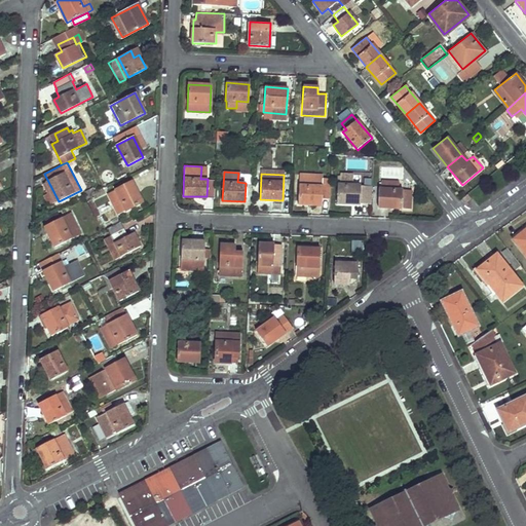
[(322,204),(323,177),(300,177),(299,203),(322,204)]
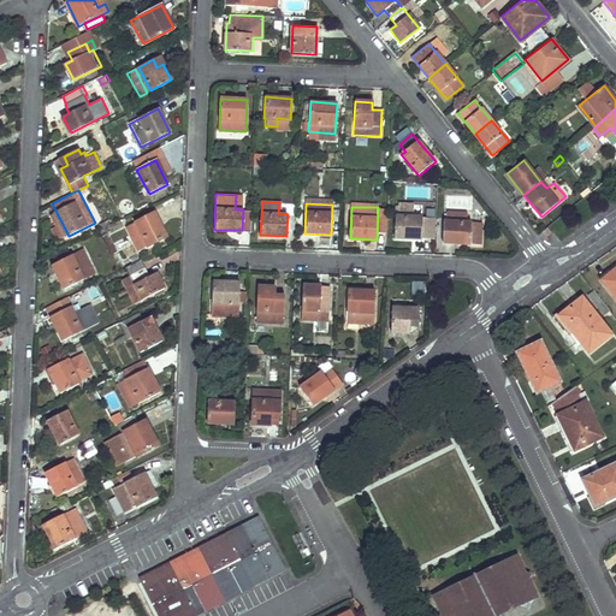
[(467,212),(448,212),(446,220),(444,220),(443,237),(460,238),(460,243),(480,243),(481,230),(471,230),(471,221),(467,221),(467,212)]
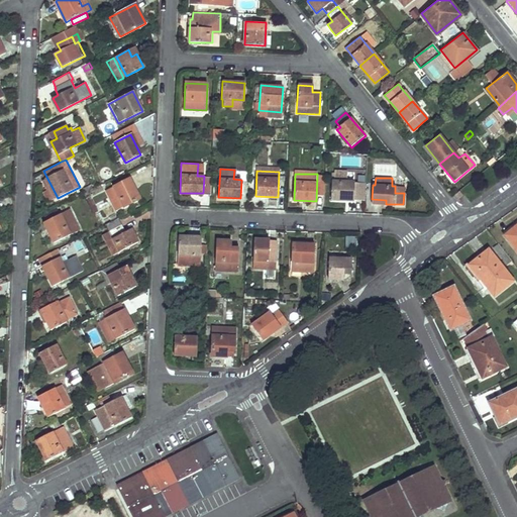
[(139,199),(129,179),(106,190),(117,210),(139,199)]
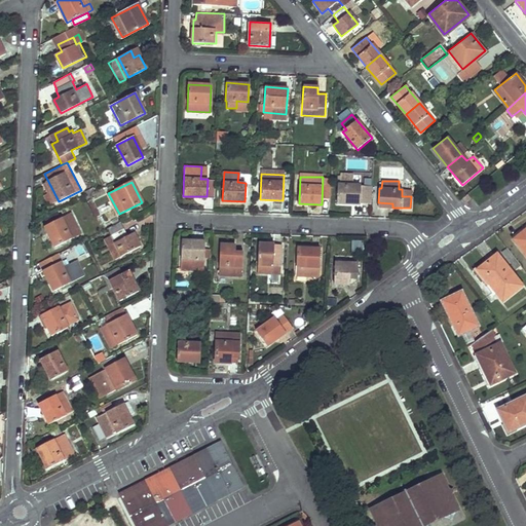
[(359,203),(360,185),(337,184),(336,202),(359,203)]
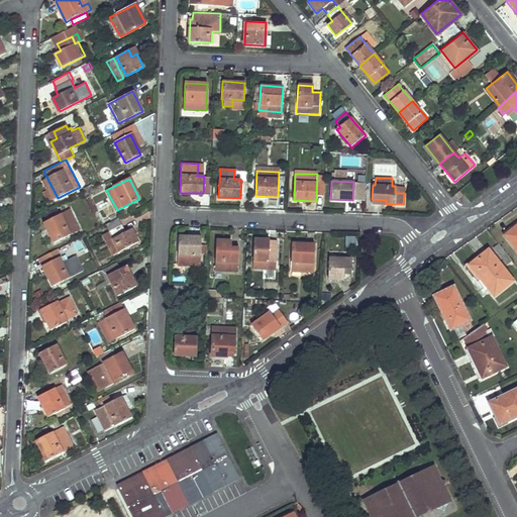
[(462,194),(459,190),(453,195),(456,199),(462,194)]
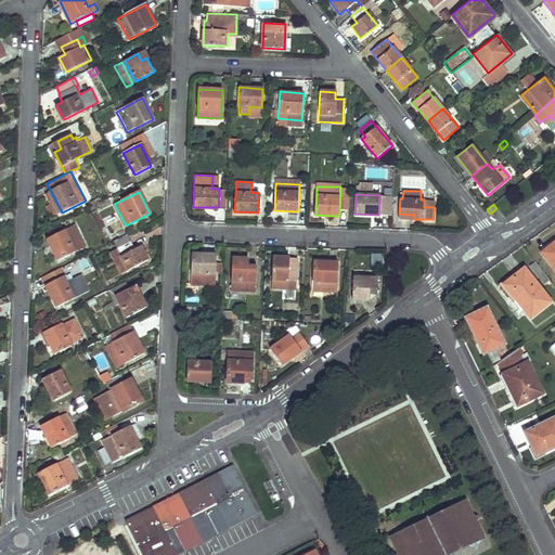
[(47,239),(59,260),(75,253),(74,250),(87,244),(77,223),(47,239)]
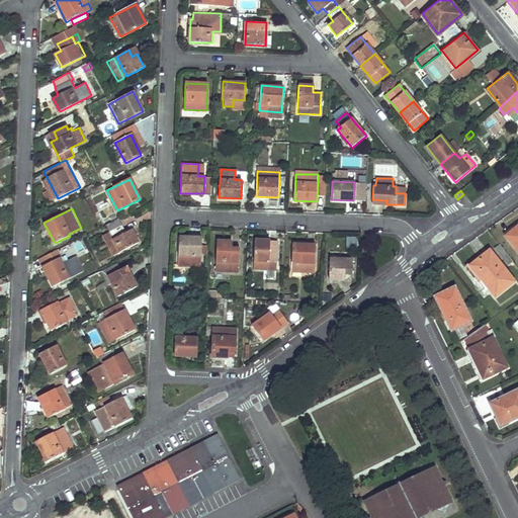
[(109,232),(121,225),(118,219),(106,226),(109,232)]
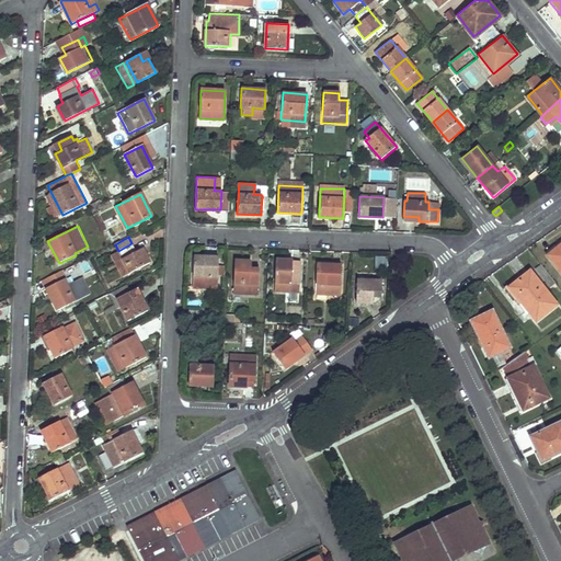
[(141,249),(136,251),(132,243),(118,251),(112,254),(123,276),(149,263),(141,249)]
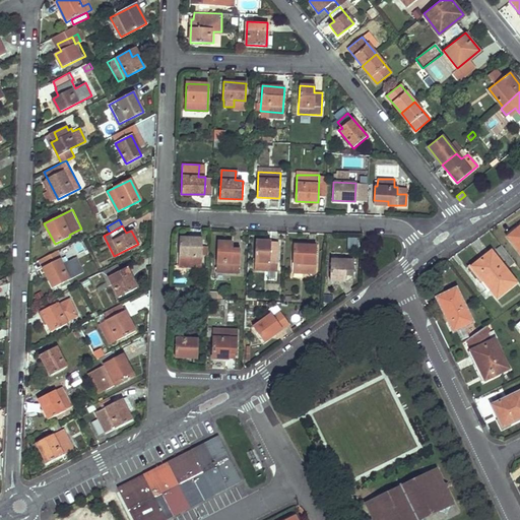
[(519,228),(510,237),(519,249),(519,228)]
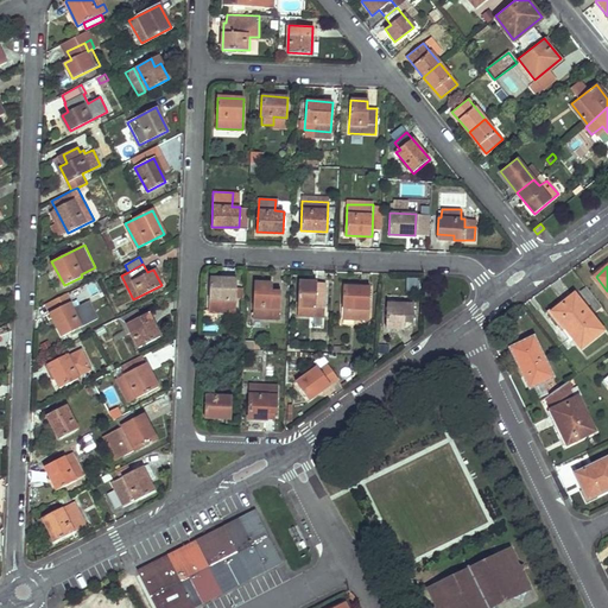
[(235,312),(236,296),(236,278),(210,277),(209,310),(235,312)]
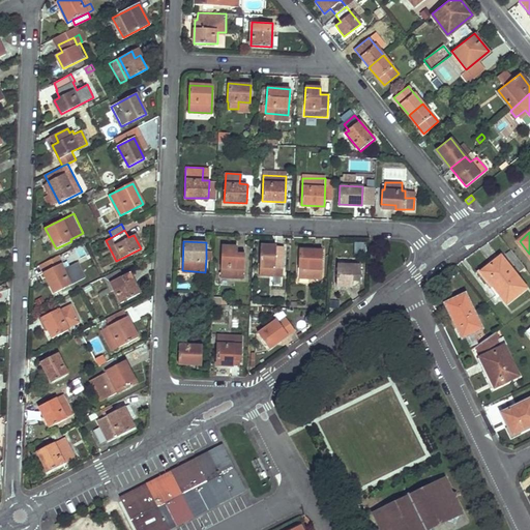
[(274,266),(284,267),(285,245),(261,244),(260,273),(274,274),(274,266)]
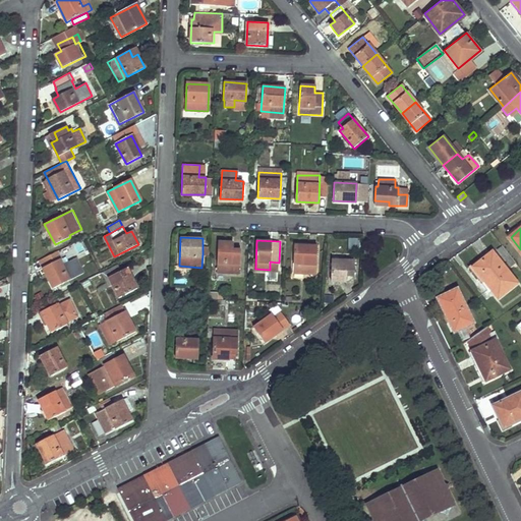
[(240,249),(233,249),(233,242),(219,241),(217,271),(239,272),(240,249)]
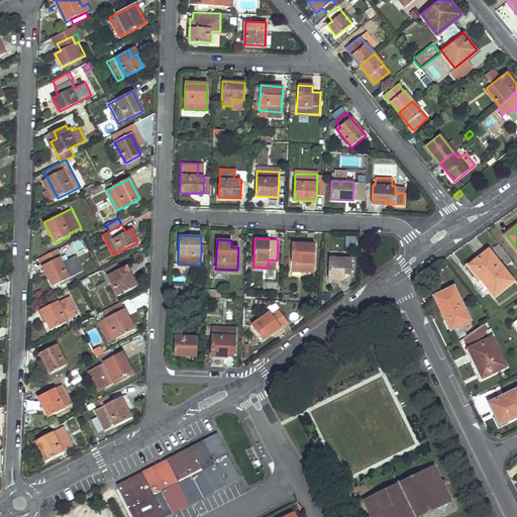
[(313,271),(314,244),(293,243),(292,270),(313,271)]
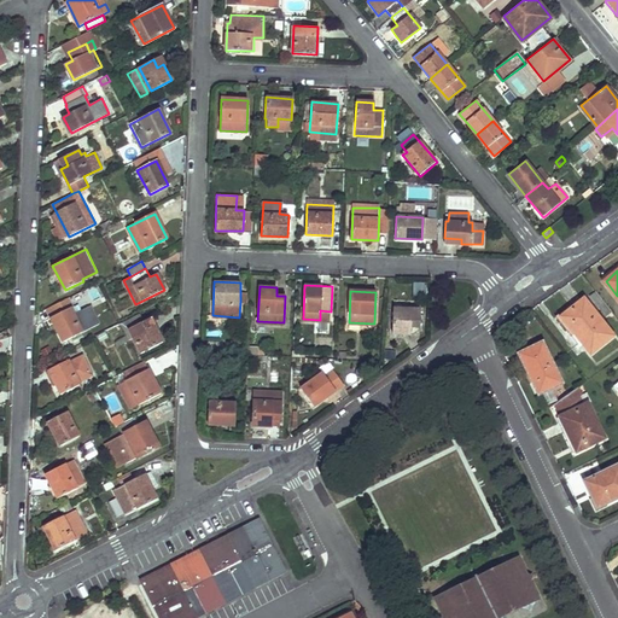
[(613,336),(583,298),(560,318),(590,355),(613,336)]
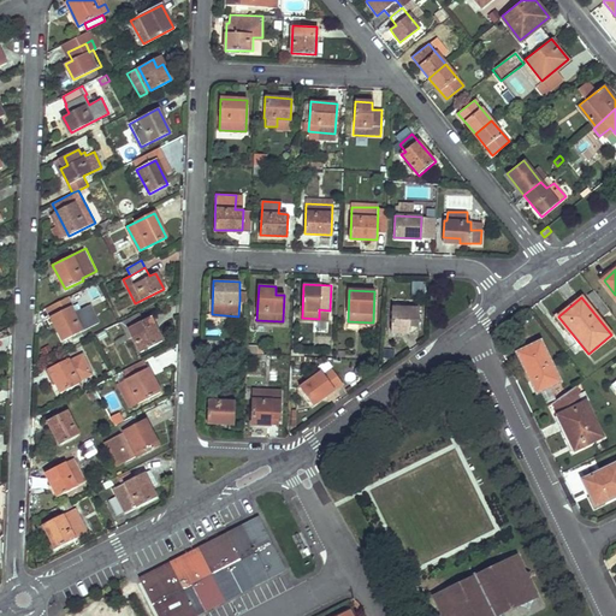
[(89,304),(73,313),(70,307),(51,317),(64,341),(99,323),(89,304)]
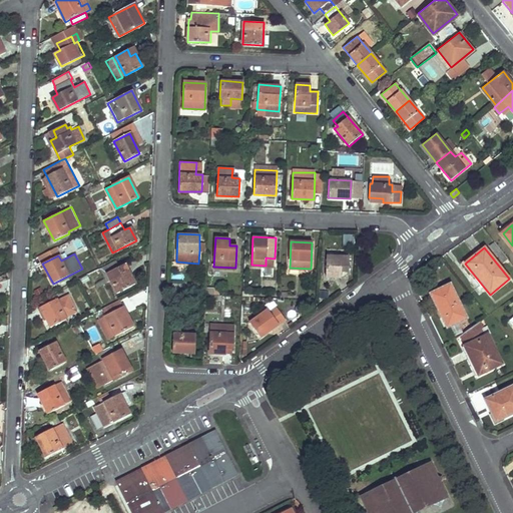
[(341,271),(349,271),(350,257),(328,255),(327,276),(341,277),(341,271)]
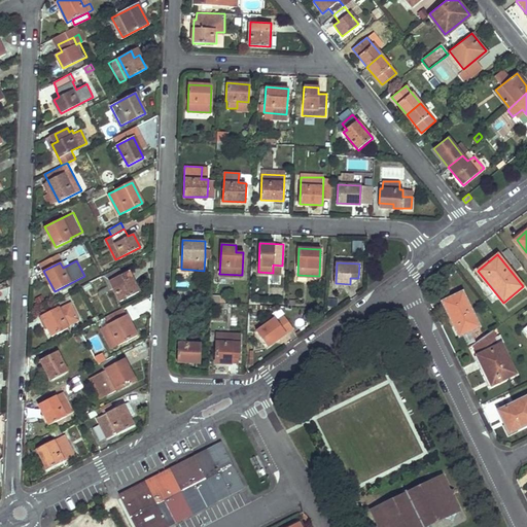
[(139,291),(128,272),(120,275),(117,269),(103,276),(110,290),(113,288),(120,301),(139,291)]
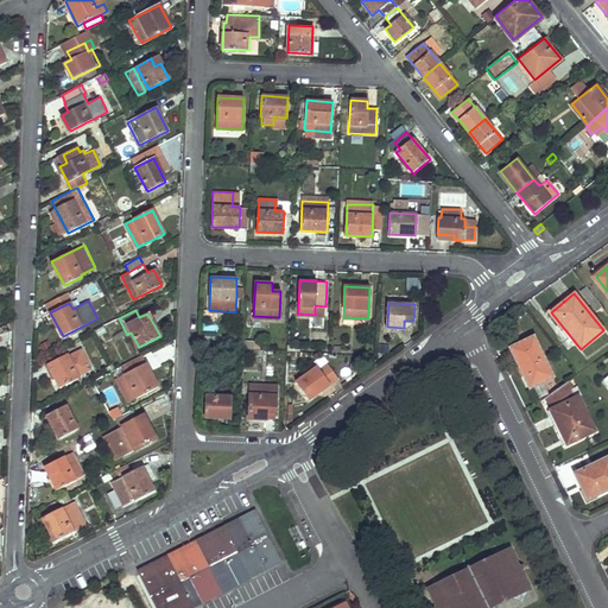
[(515,361),(530,388),(552,377),(533,336),(513,347),(519,359),(515,361)]
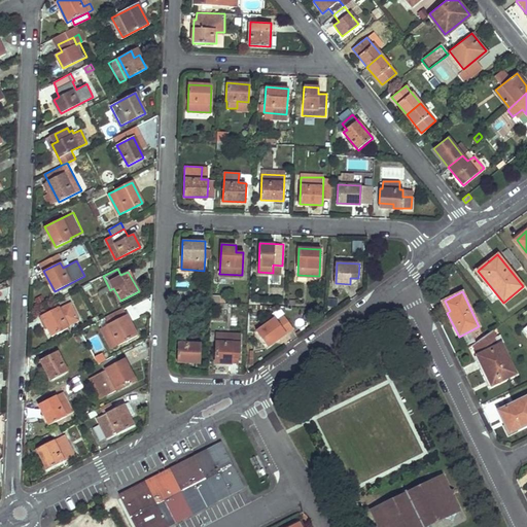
[(78,320),(70,305),(60,310),(59,308),(41,315),(53,337),(69,328),(67,325),(78,320)]
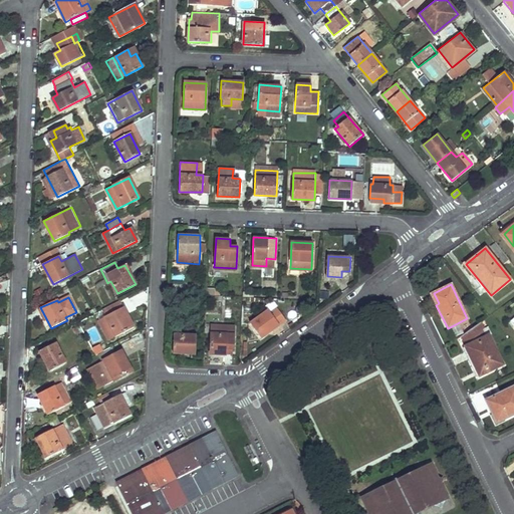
[(101,310),(102,313),(114,337),(134,327),(120,300),(101,310)]
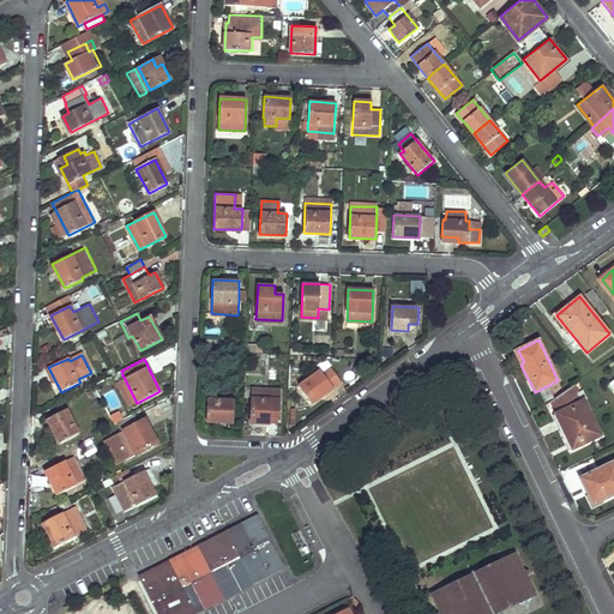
[(331,368),(323,373),(320,369),(299,385),(311,403),(341,381),(331,368)]
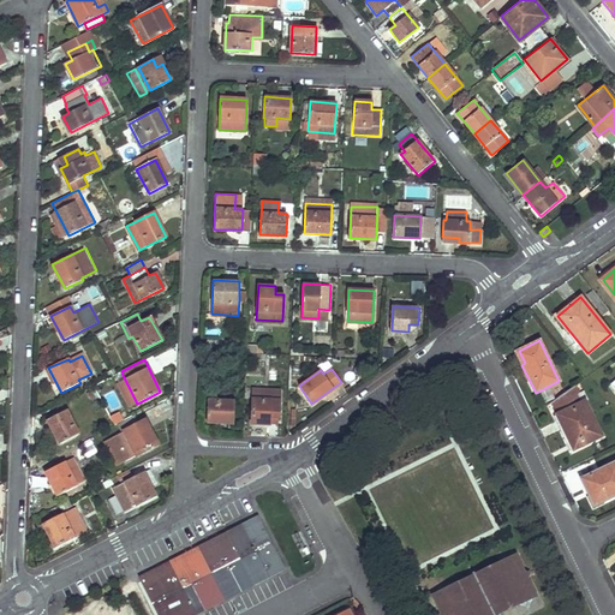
[(270,416),(279,417),(280,390),(254,388),(251,423),(270,424),(270,416)]
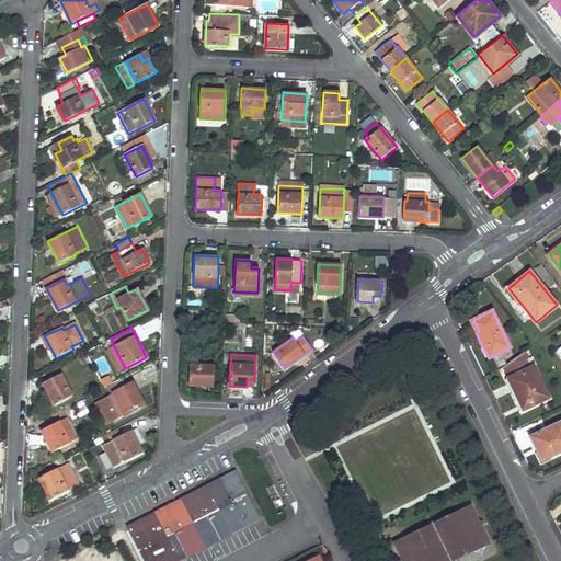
[(215,386),(215,366),(190,365),(190,385),(215,386)]
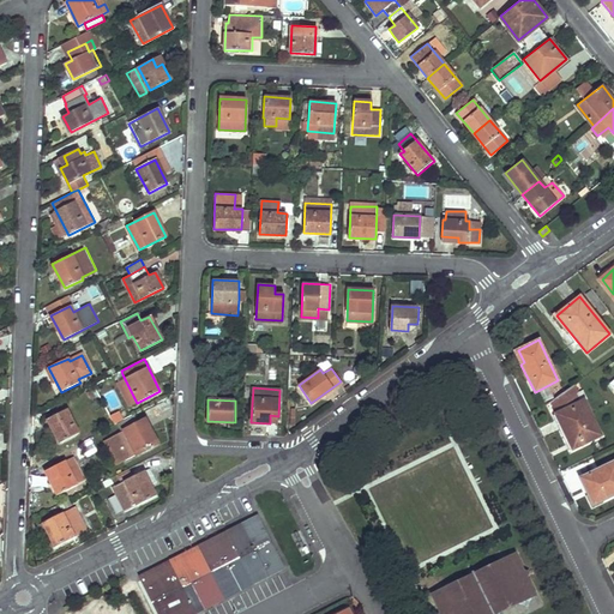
[(601,435),(584,402),(557,415),(573,449),(601,435)]
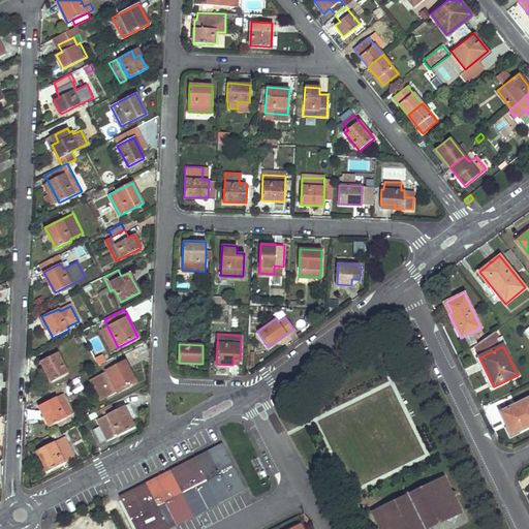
[(68,373),(62,363),(57,352),(41,362),(52,382),(68,373)]
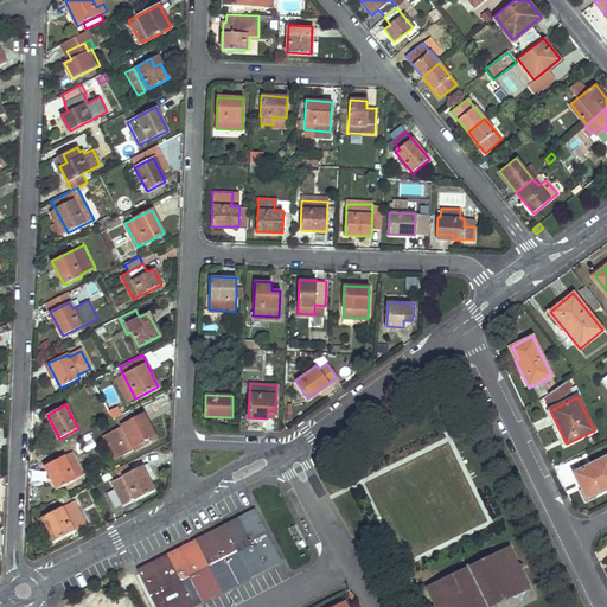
[(114,434),(104,439),(115,458),(123,452),(125,454),(157,438),(144,414),(136,417),(135,419),(133,414),(120,421),(122,426),(112,430),(114,434)]
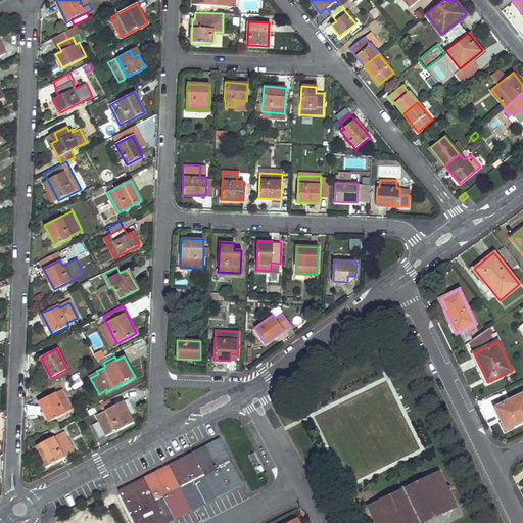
[(65,414),(60,402),(55,392),(39,401),(49,422),(65,414)]
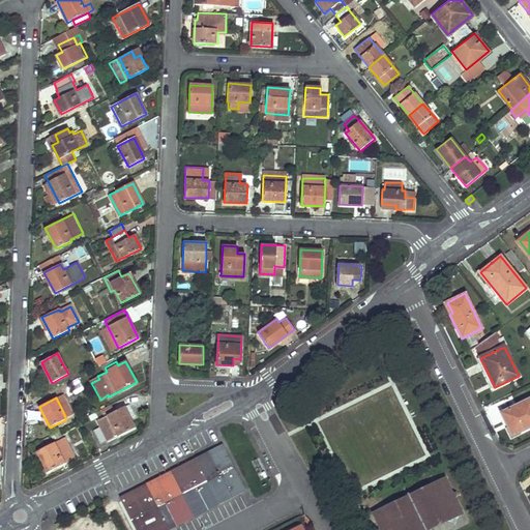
[(528,422),(529,421),(529,398),(500,412),(510,436),(529,428),(528,422)]
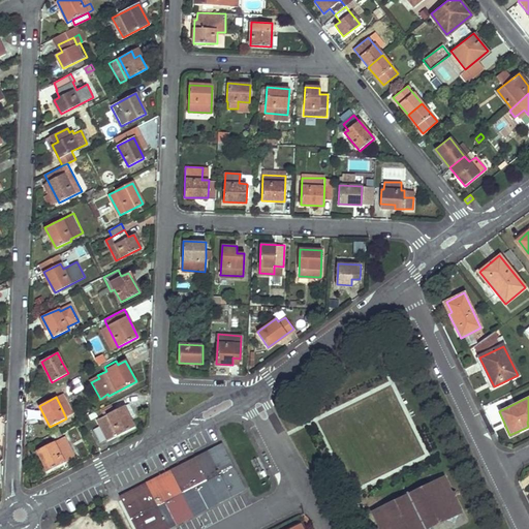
[(129,403),(124,406),(130,417),(135,415),(129,403)]
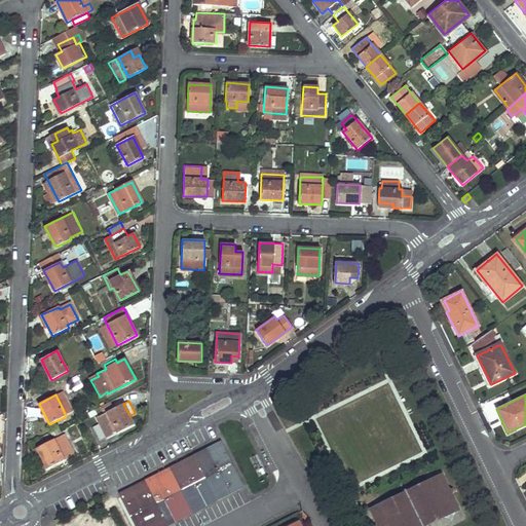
[(134,424),(129,415),(123,404),(97,417),(108,438),(134,424)]
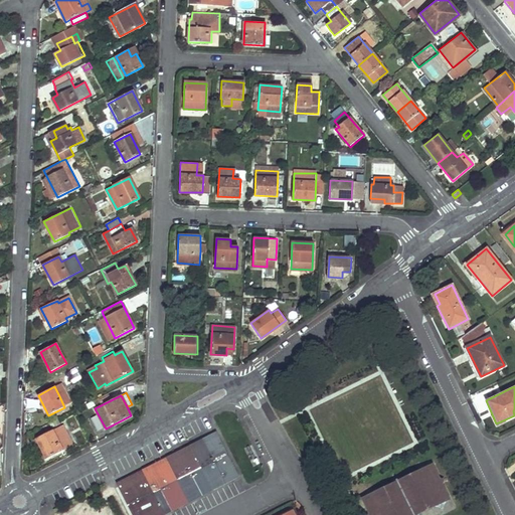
[(72,446),(67,436),(62,425),(36,439),(47,459),(72,446)]
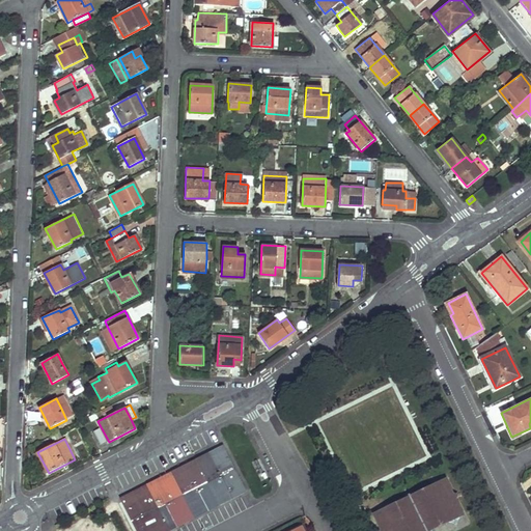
[(224,446),(122,498),(139,530),(149,530),(244,483),(224,446)]
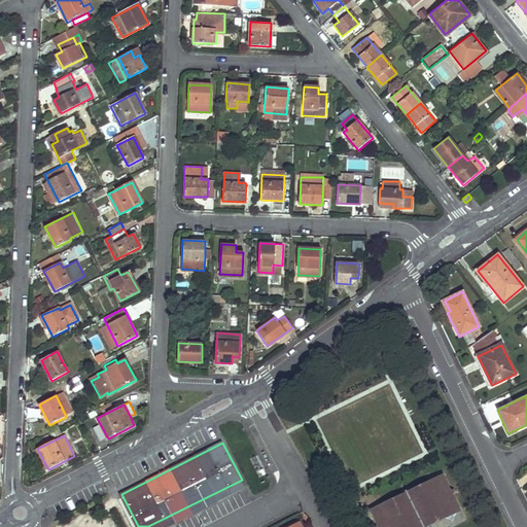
[(430,526),(461,513),(443,473),(367,510),(376,526),(430,526)]
